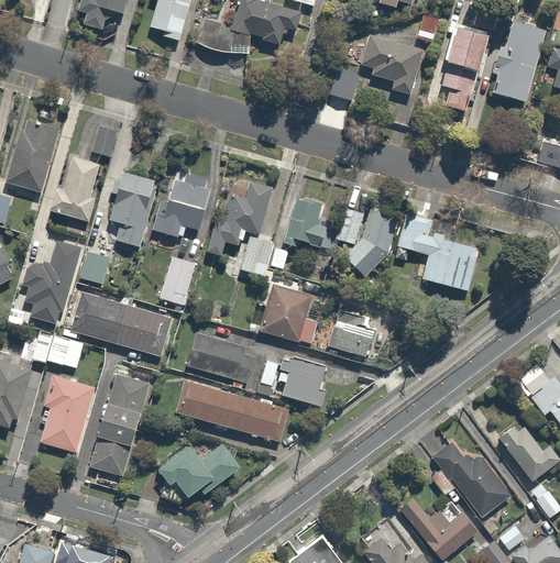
[(102,21),(102,20),(118,11),(120,12),(123,0),(76,0),(76,1),(76,2),(76,3),(76,6),(77,8),(78,10),(79,11),(80,11),(81,12),(84,12),(85,12),(84,14),(84,15),(84,18),(84,19),(84,21),(85,22),(86,23),(87,25),(88,25),(90,26),(91,28),(94,28),(95,28),(98,26),(99,25),(100,24),(101,23),(102,21)]
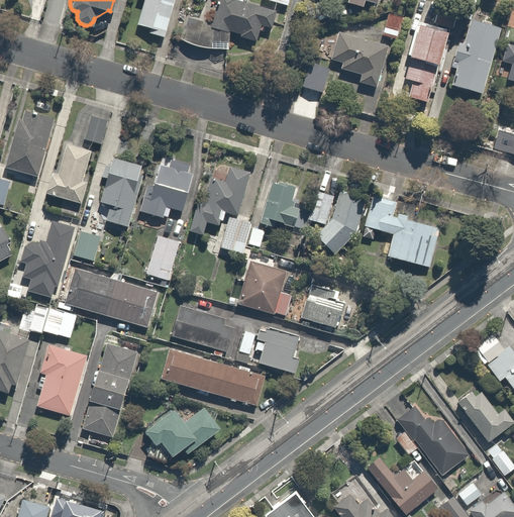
[(150,26),(148,33),(164,36),(165,29),(174,31),(179,0),(140,0),(136,24),(150,26)]
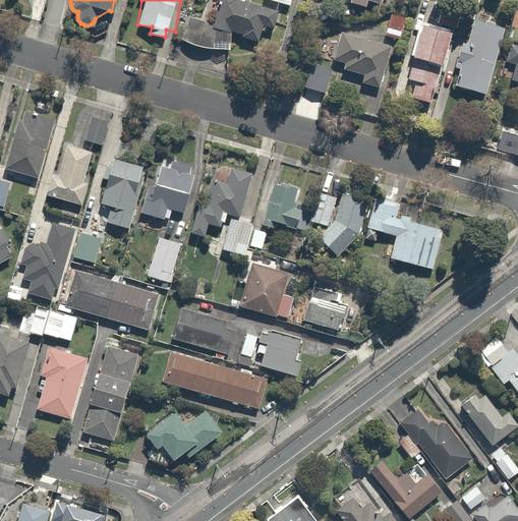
[(242,0),(221,0),(212,30),(233,36),(234,33),(262,41),(266,26),(274,30),(280,11),(242,0)]
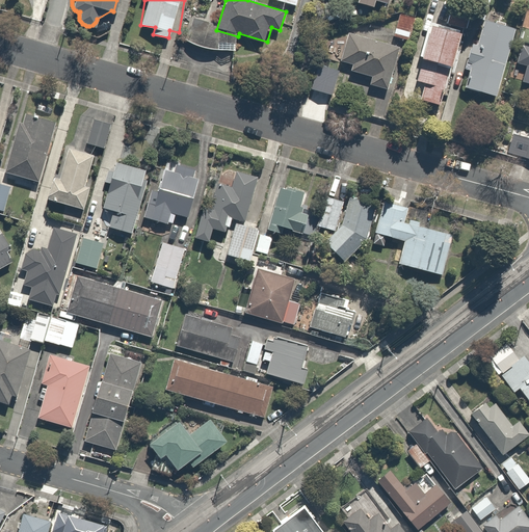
[(413,17),(398,12),(392,35),(406,38),(413,17)]
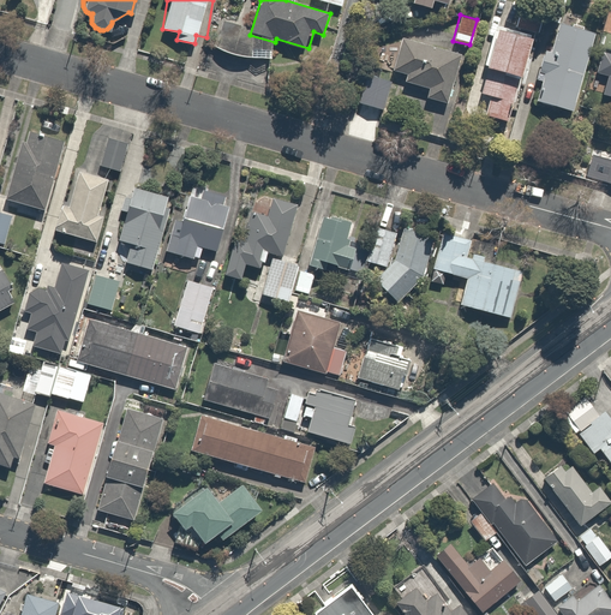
[(546,55),(540,53),(534,79),(540,81),(535,101),(573,111),(593,33),(555,23),(546,55)]
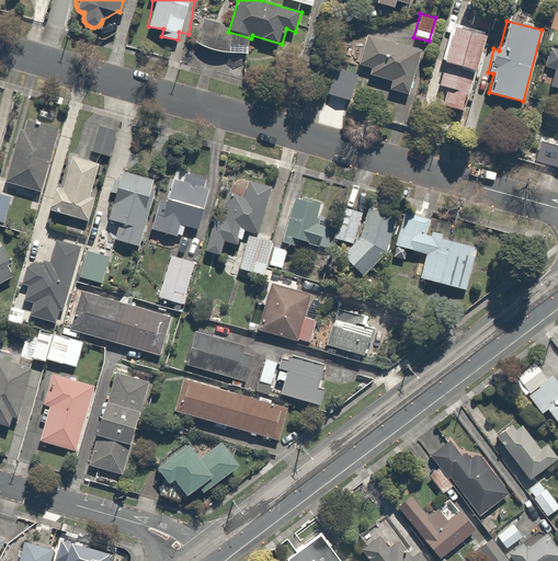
[(467,96),(486,34),(452,24),(440,65),(444,66),(439,86),(445,88),(441,104),(457,109),(462,95),(467,96)]
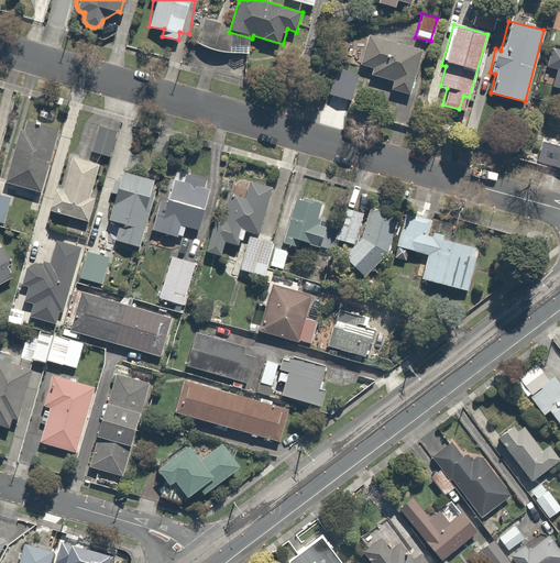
[(362,29),(351,61),(371,67),(370,73),(391,79),(387,88),(409,95),(424,48),(362,29)]
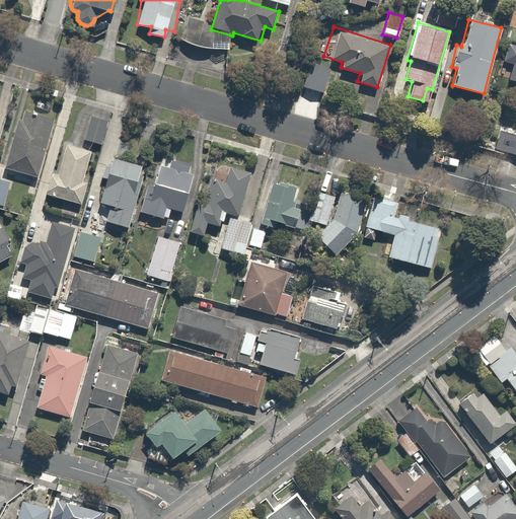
[(515,45),(512,44),(507,62),(515,65),(515,69),(512,80),(515,81),(515,45)]
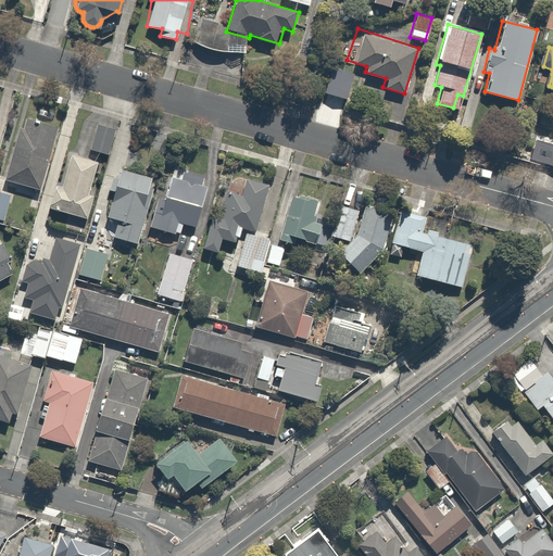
[(54,126),(27,119),(24,130),(21,129),(20,133),(16,133),(4,181),(38,190),(54,126)]
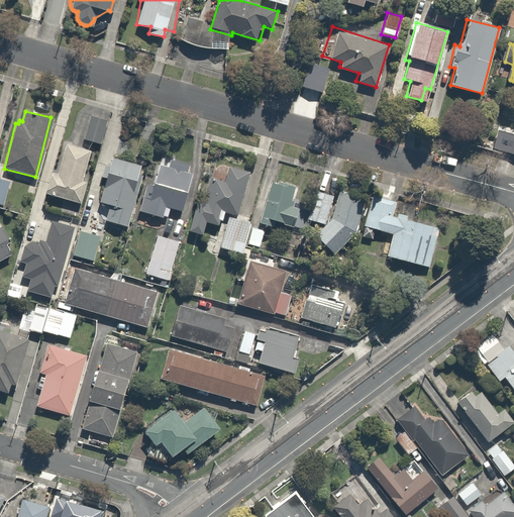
[(110,120),(91,115),(85,138),(104,143),(110,120)]
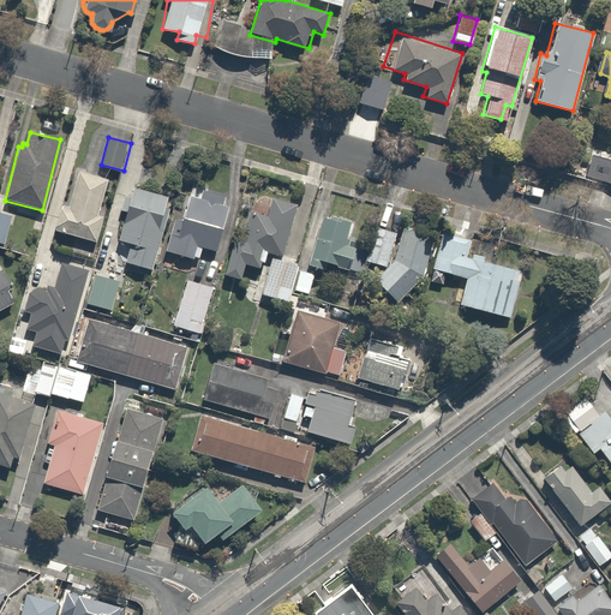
[(610,159),(601,156),(594,175),(610,181),(610,159)]
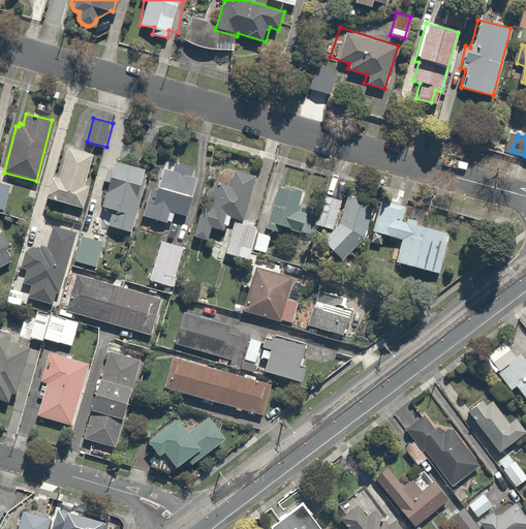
[(88,174),(94,155),(67,146),(57,176),(53,175),(45,197),(82,209),(93,176),(88,174)]
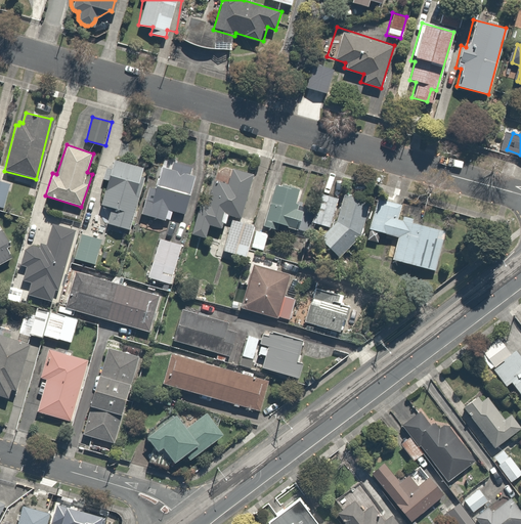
[(110,225),(130,228),(131,218),(133,219),(141,166),(132,164),(133,159),(124,157),(123,162),(112,160),(102,205),(114,207),(110,225)]
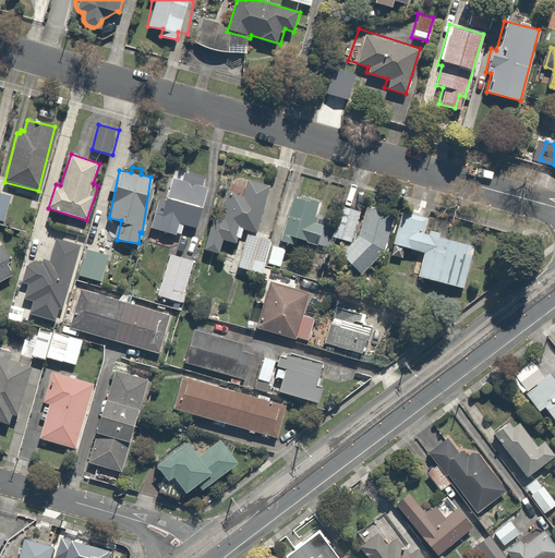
[(186,226),(195,228),(206,186),(204,186),(207,177),(177,169),(176,177),(171,176),(165,199),(158,198),(149,227),(183,237),(186,226)]
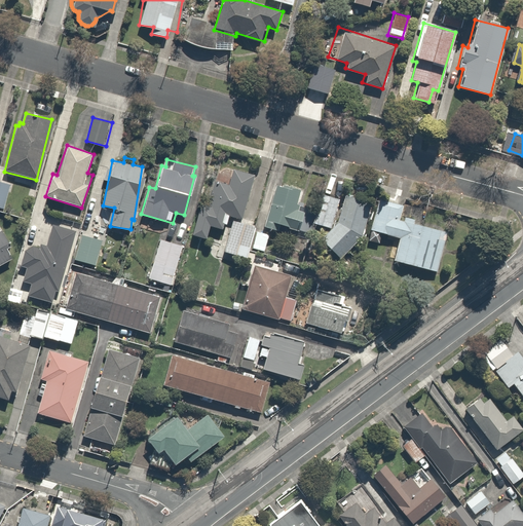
[(252,174),(231,170),(227,184),(215,181),(214,186),(212,186),(207,205),(199,203),(191,235),(208,238),(211,226),(221,228),(222,223),(229,225),(231,217),(240,219),(252,174)]
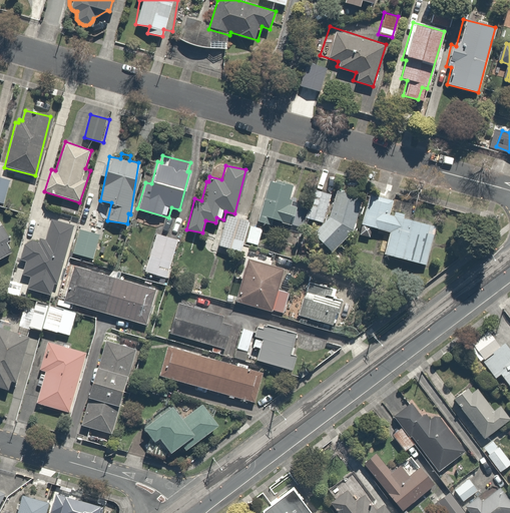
[(10,179),(0,176),(0,200),(4,202),(10,179)]
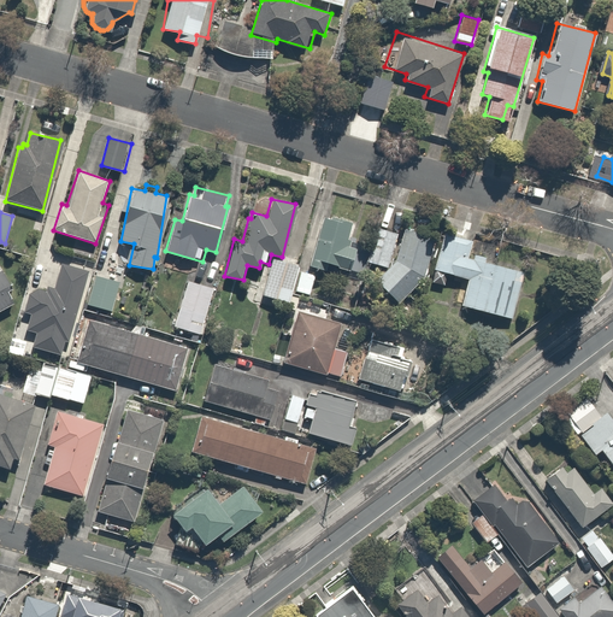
[(348,270),(353,246),(347,245),(353,222),(323,215),(310,269),(317,271),(318,269),(325,271),(326,264),(348,270)]
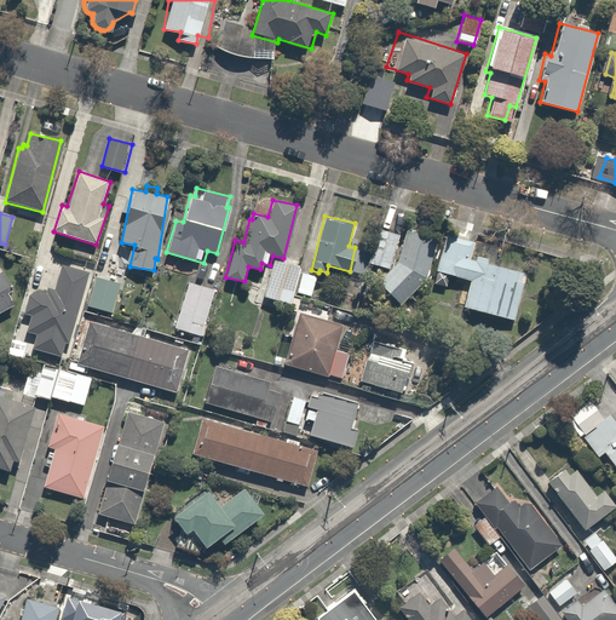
[(399,231),(376,227),(369,264),(392,268),(399,231)]
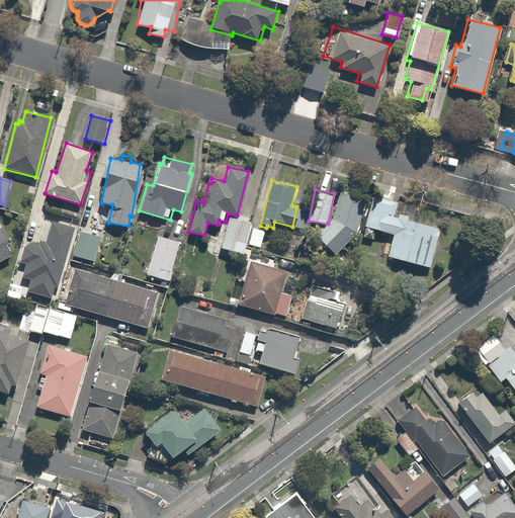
[(406,204),(372,194),(363,224),(392,233),(385,254),(427,266),(436,230),(402,220),(402,219),(406,204)]
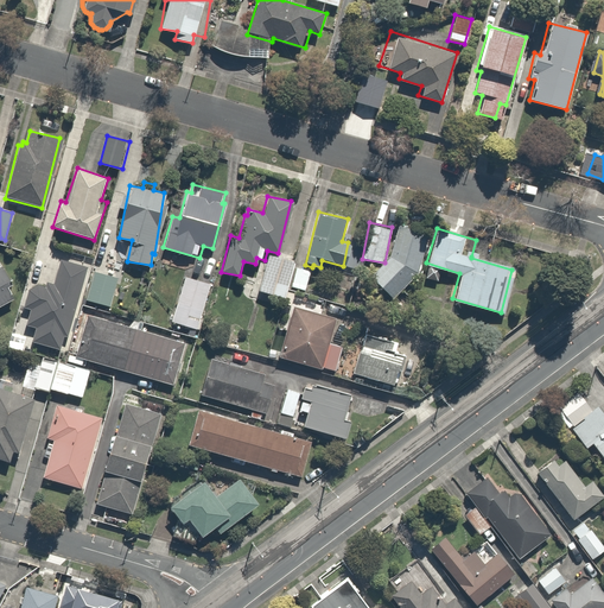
[(368,276),(392,296),(409,279),(412,278),(412,277),(413,276),(414,274),(415,273),(417,272),(418,270),(419,268),(419,267),(420,266),(421,265),(421,263),(423,261),(423,260),(424,258),(424,257),(425,255),(425,253),(425,252),(425,251),(425,248),(426,247),(426,245),(426,244),(426,242),(426,240),(398,235),(389,260),(368,276)]
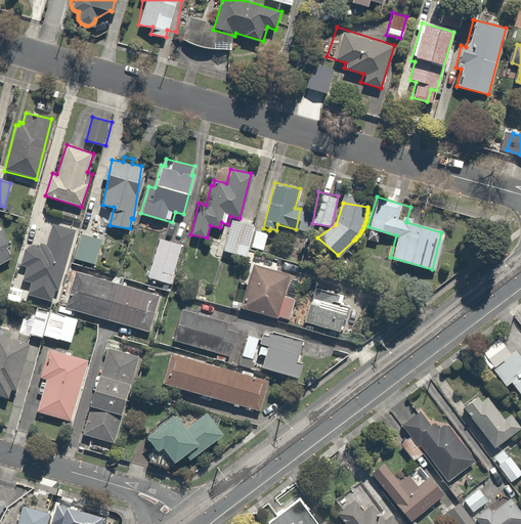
[(253,228),(229,223),(223,252),(247,257),(253,228)]
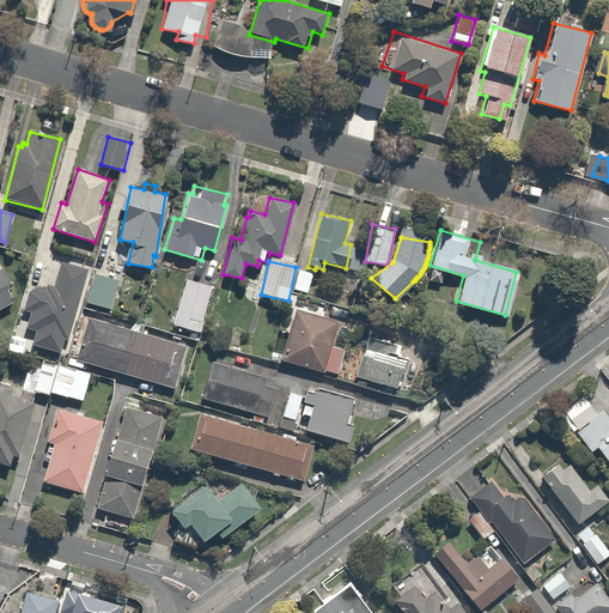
[(24,308),(30,309),(25,327),(36,331),(31,346),(65,356),(87,268),(62,262),(55,289),(31,283),(24,308)]
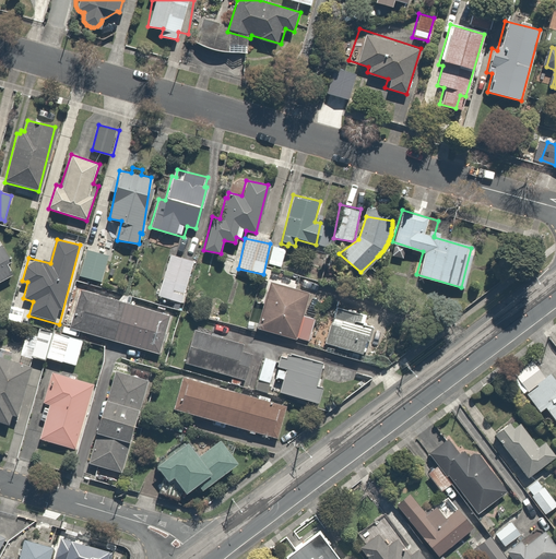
[(0,281),(13,273),(7,264),(11,260),(4,248),(0,250),(0,249),(0,281)]
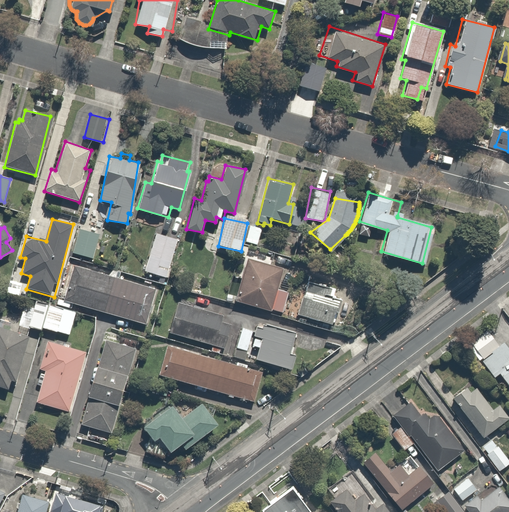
[(101,235),(79,229),(73,253),(94,259),(101,235)]
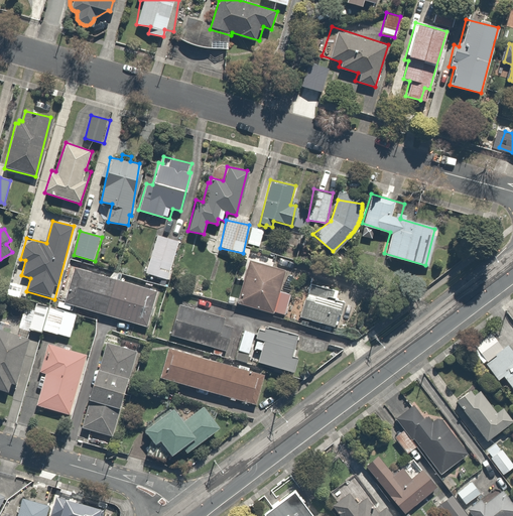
[(180,242),(157,235),(146,272),(169,279),(180,242)]
